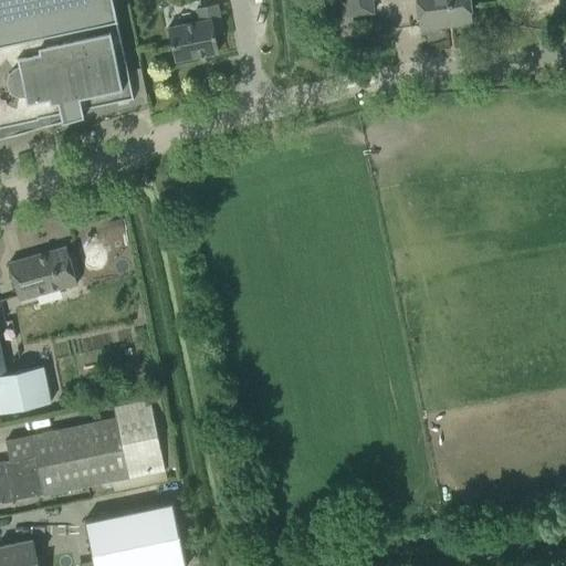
[(0,0),(0,138),(59,122),(86,114),(85,113),(83,114),(82,107),(132,97),(132,100),(133,98),(112,0),(0,0)]
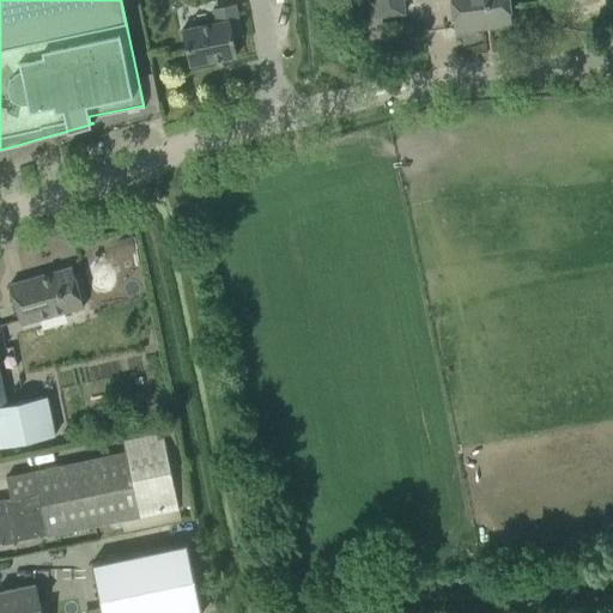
[(401,0),(363,0),(366,18),(404,13),(401,0)]
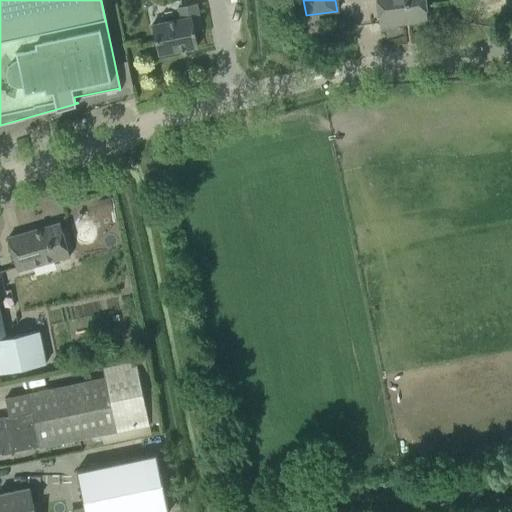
[(375,0),(379,26),(427,20),(424,0),(375,0)]
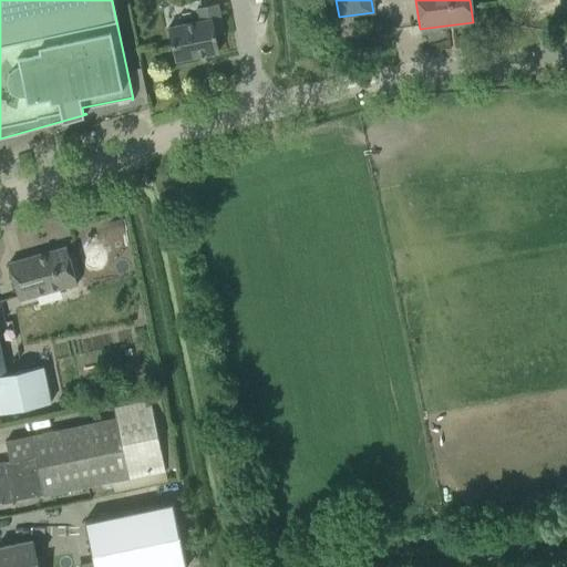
[(215,37),(224,34),(217,3),(205,7),(208,19),(167,28),(175,61),(218,52),(215,37)]
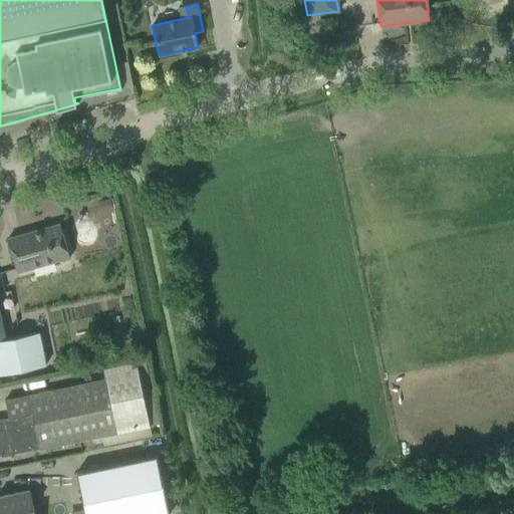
[(109,195),(96,198),(98,209),(111,206),(109,195)]
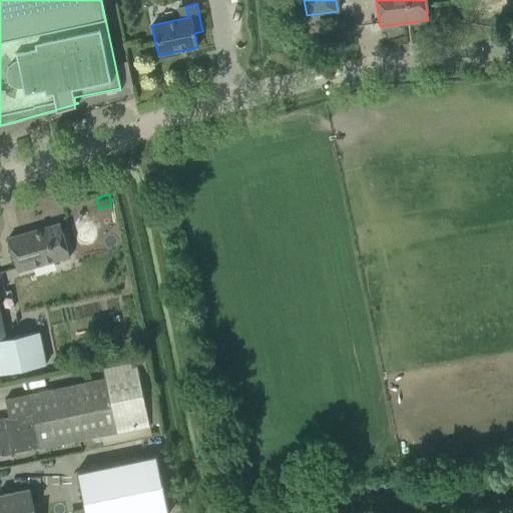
[(8,238),(13,258),(17,272),(69,258),(65,242),(60,223),(8,238)]
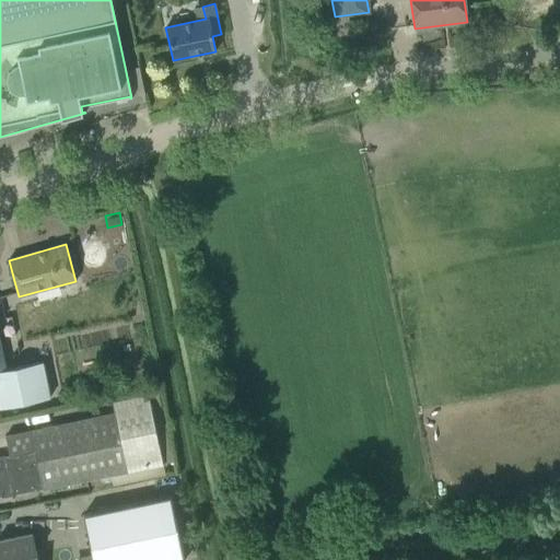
[(0,408),(26,403),(20,369),(7,372),(0,341),(0,408)]
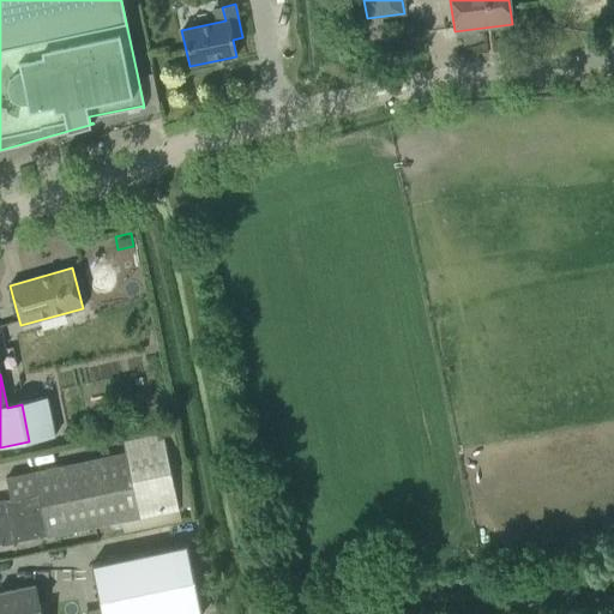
[(46,398),(22,404),(29,441),(53,435),(46,398)]
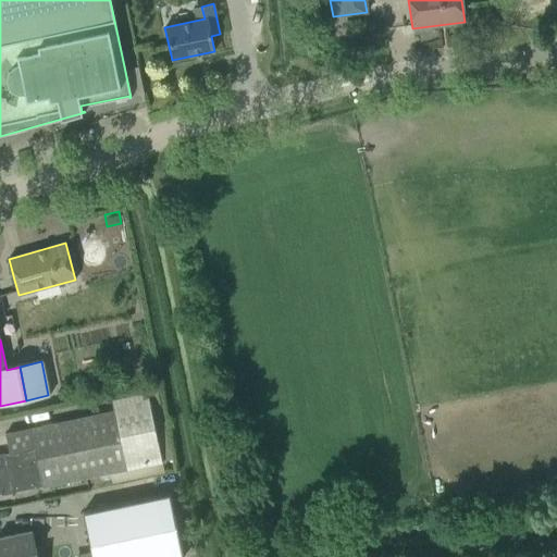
[(0,495),(12,493),(12,492),(41,486),(162,461),(147,392),(111,399),(113,411),(5,434),(9,453),(4,454),(4,453),(0,453),(0,495)]
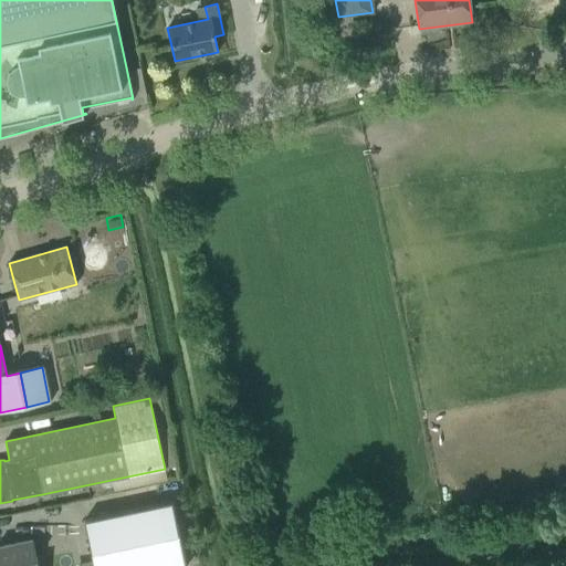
[(186,565),(173,502),(84,521),(93,565),(186,565)]
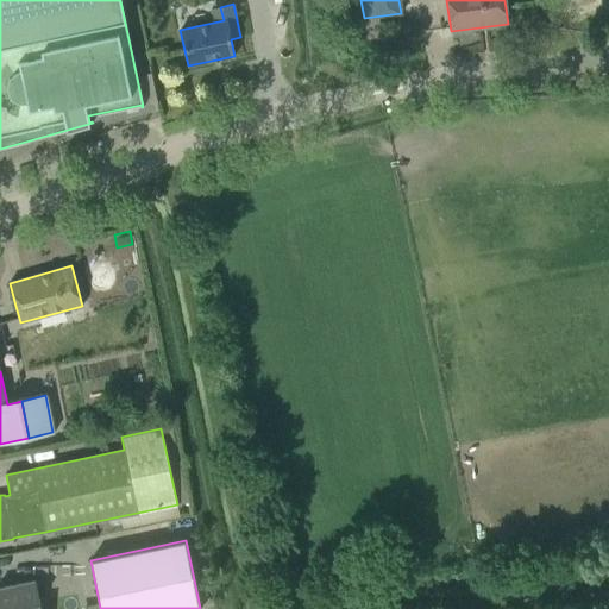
[(0,608),(41,608),(35,581),(0,588),(0,608)]
